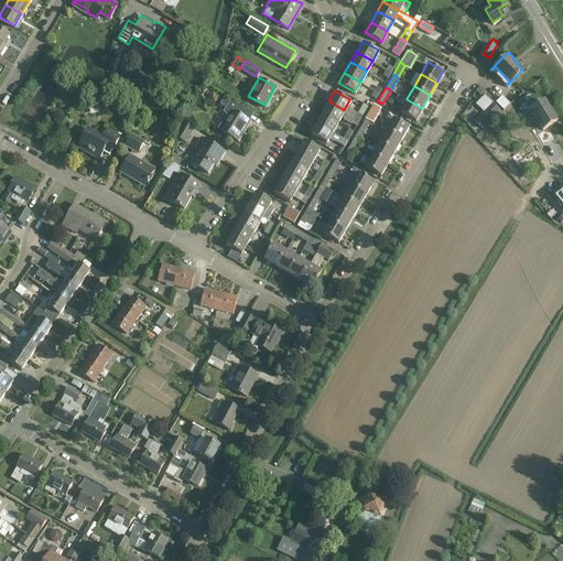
[(415,120),(422,108),(407,99),(407,98),(398,93),(394,98),(404,104),(400,110),(415,120)]
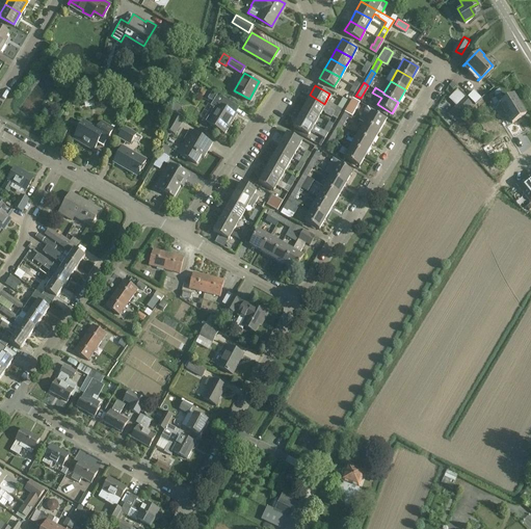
[(455,103),(447,112),(453,118),(470,101),(456,87),(448,96),(455,103)]
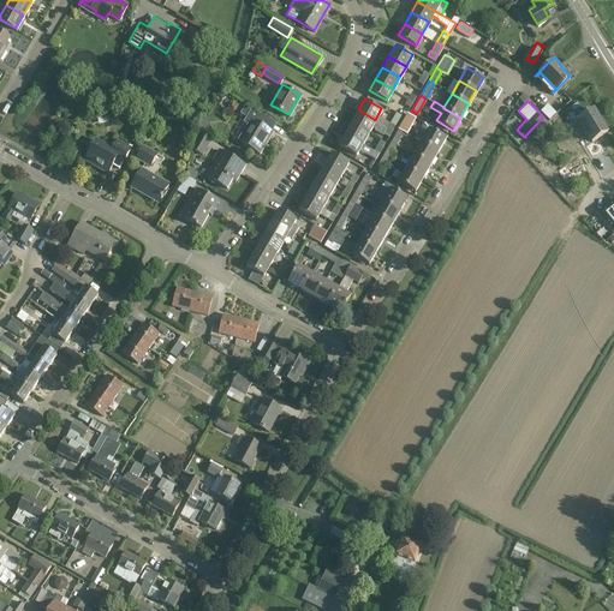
[(250,106),(244,117),(243,119),(251,125),(242,141),(258,151),(272,130),(266,126),(270,118),(250,106)]
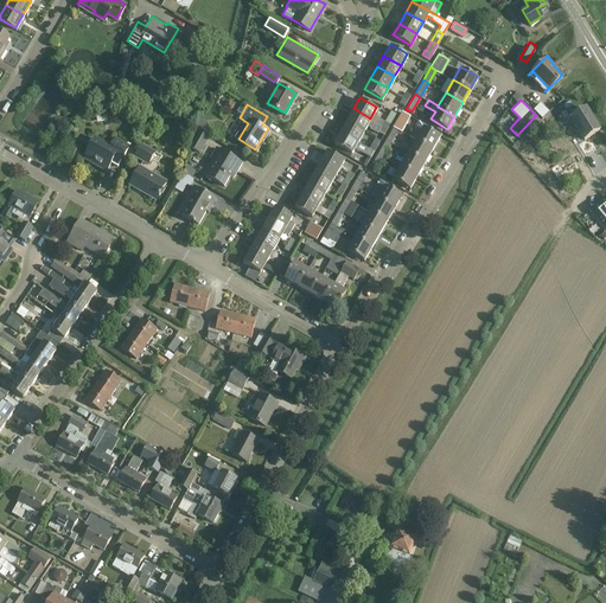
[(536,110),(536,113),(541,117),(548,110),(543,107),(540,107),(536,110)]
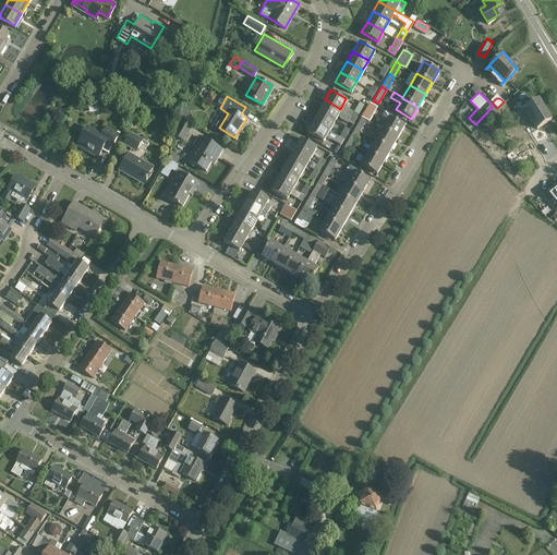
[(523,107),(535,127),(551,118),(539,98),(523,107)]
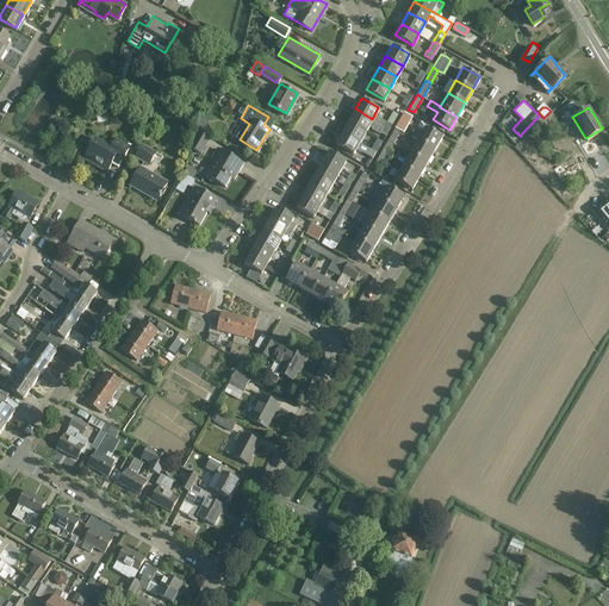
[(348,120),(365,130),(372,119),(355,108),(348,120)]
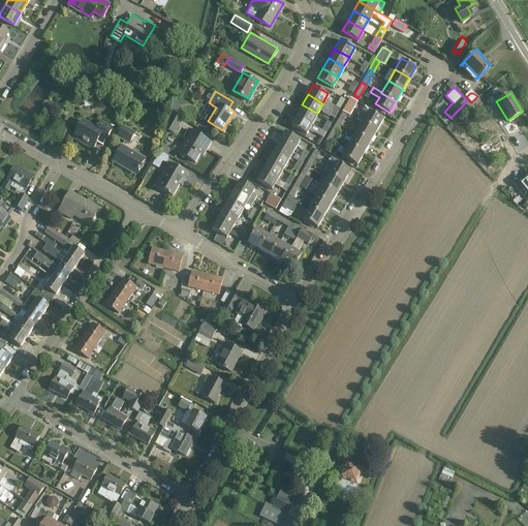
[(335,104),(332,109),(336,112),(339,106),(344,98),(344,97),(340,95),(335,104)]
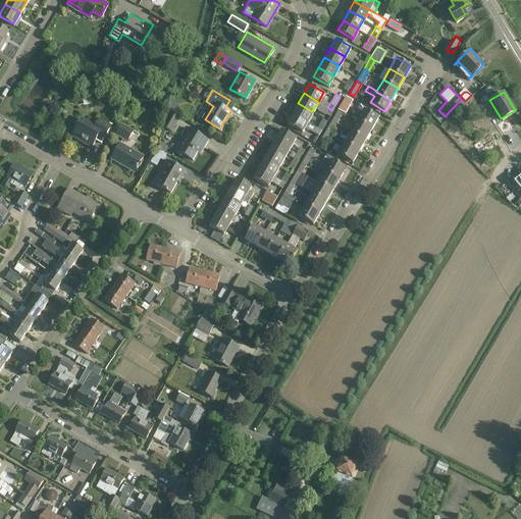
[(345,94),(336,107),(344,111),(352,98),(345,94)]
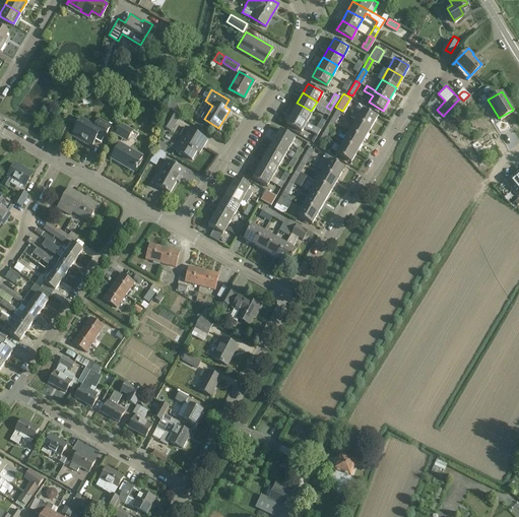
[(171,99),(166,107),(171,110),(173,108),(176,102),(171,99)]
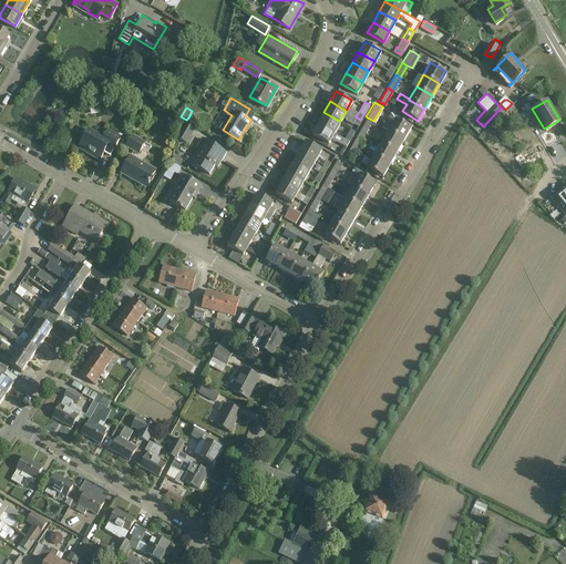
[(317,123),(333,132),(339,121),(323,112),(317,123)]
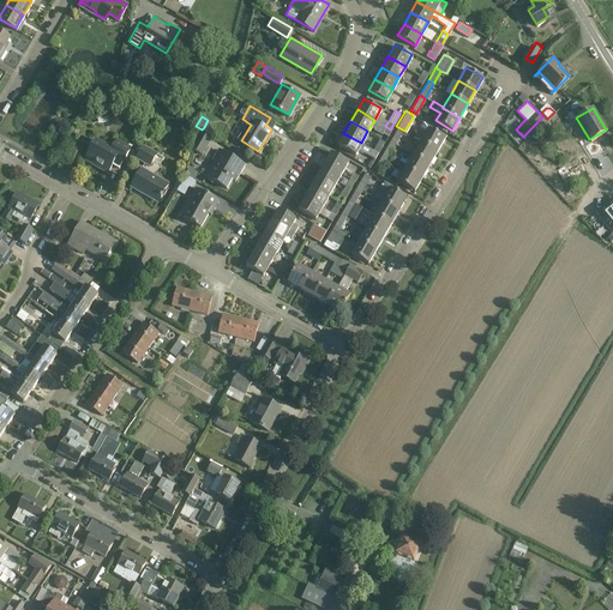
[(379,122),(377,127),(378,130),(382,132),(386,134),(388,134),(390,130),(385,126),(379,122)]
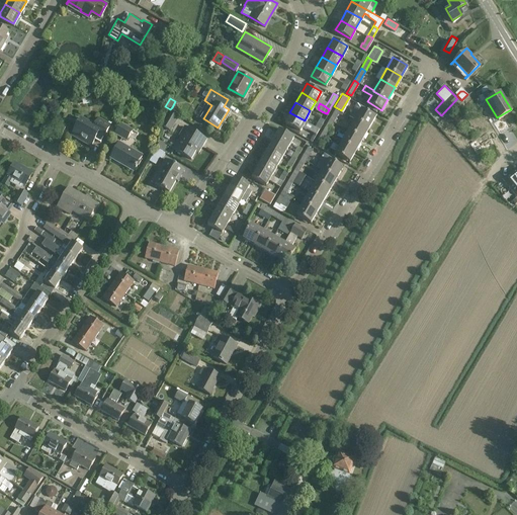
[(334,107),(328,118),(333,120),(340,124),(343,118),(336,114),(339,110),(334,107)]
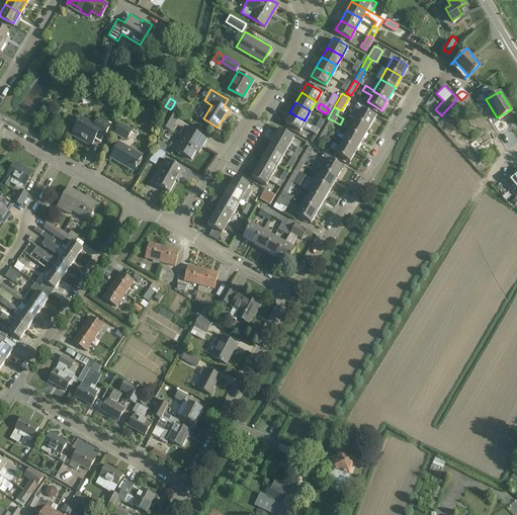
[(354,118),(368,127),(374,115),(360,107),(354,118)]
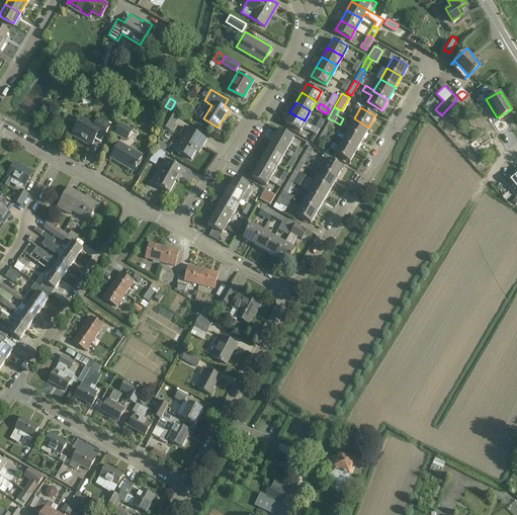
[(160,122),(170,127),(177,115),(168,109),(160,122)]
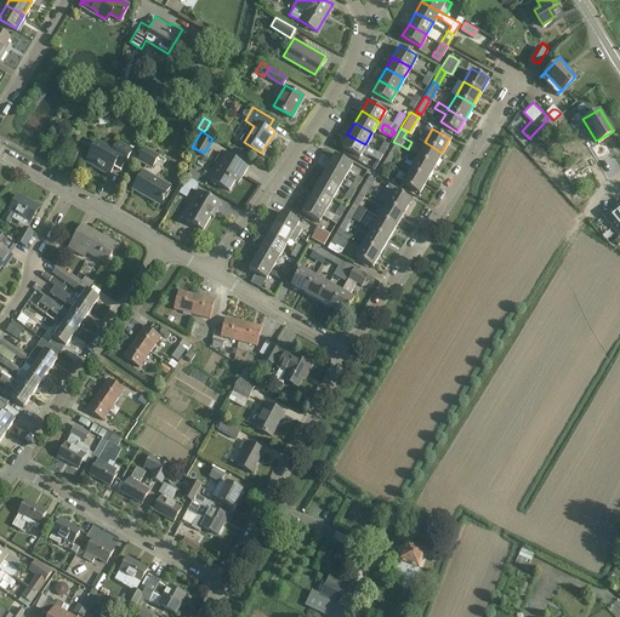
[(347,135),(341,146),(358,155),(362,149),(376,158),(371,166),(374,167),(381,153),(365,144),(347,135)]
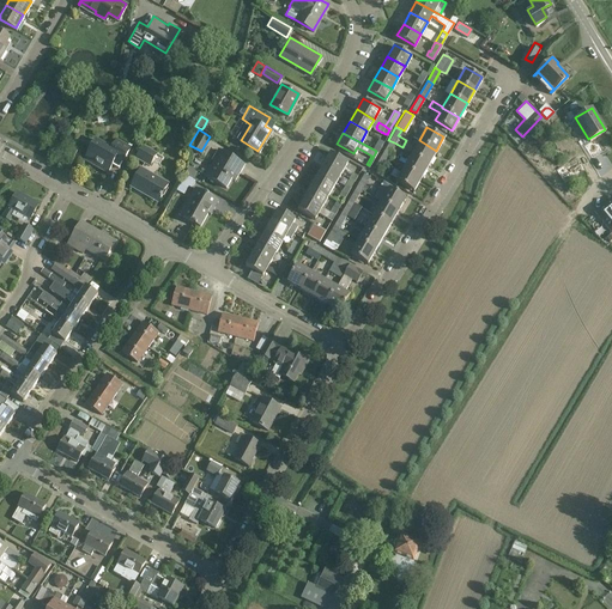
[(107,170),(111,162),(117,165),(129,145),(116,138),(110,146),(96,138),(84,157),(107,170)]
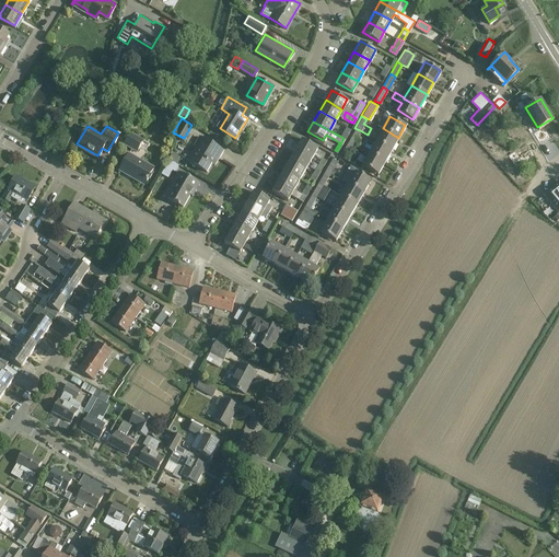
[(354,128),(348,140),(352,142),(360,130),(354,128)]
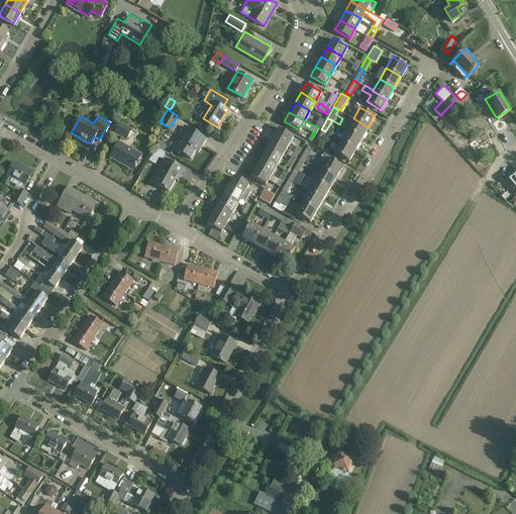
[(362,137),(368,127),(353,118),(346,129),(362,137)]
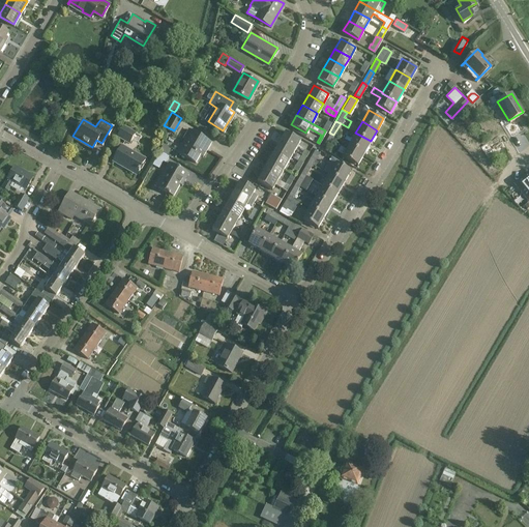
[(61,123),(57,130),(63,134),(67,126),(61,123)]
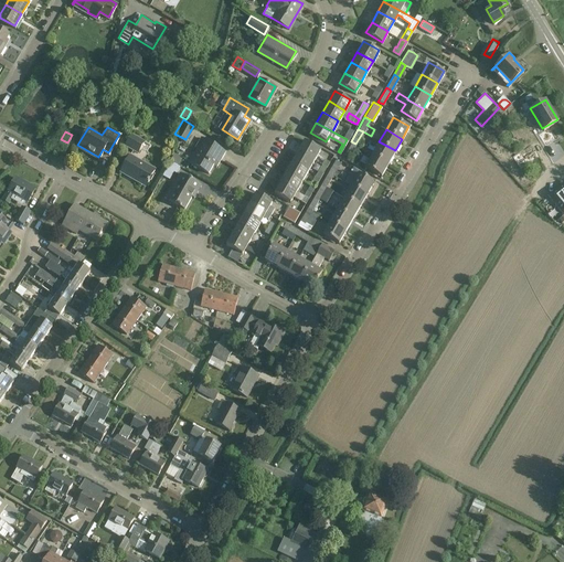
[(125,144),(137,150),(144,139),(131,131),(125,144)]
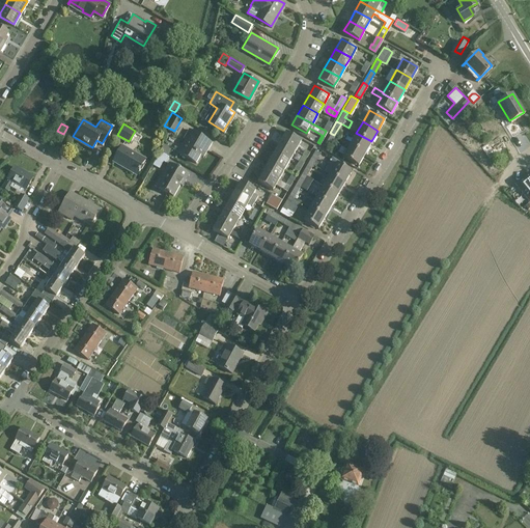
[(195,161),(202,149),(204,150),(211,141),(188,128),(183,137),(187,139),(179,151),(195,161)]
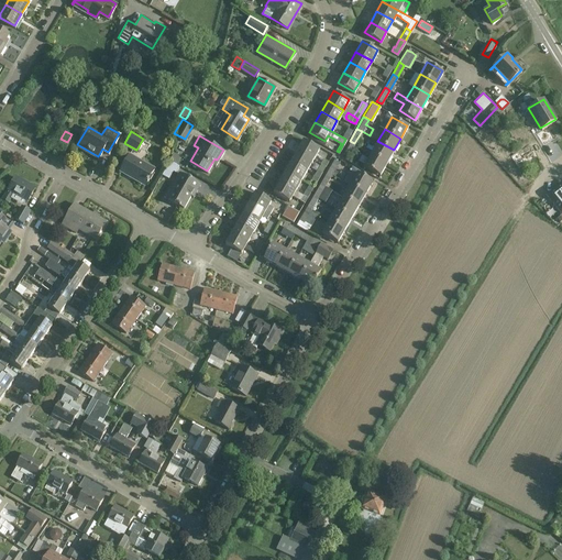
[(312,157),(319,147),(302,139),(297,149),(312,157)]
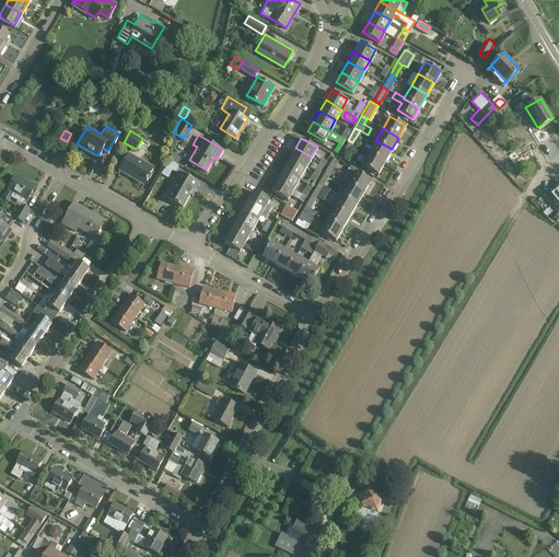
[(346,154),(352,142),(348,140),(341,152),(346,154)]
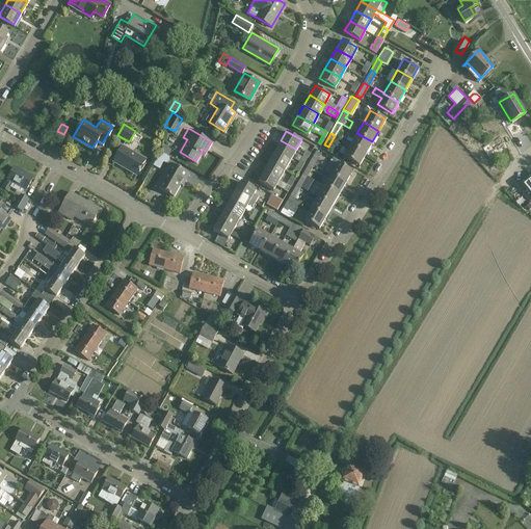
[(372,141),(356,133),(350,144),(365,153),(372,141)]
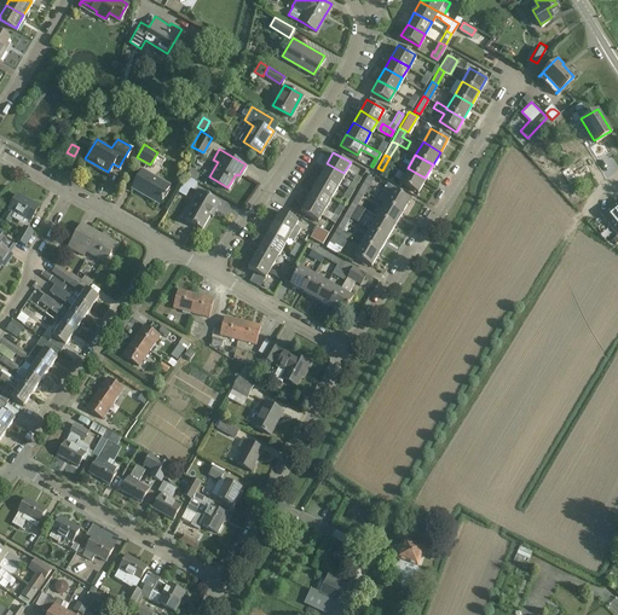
[(319,174),(338,185),(344,173),(327,163),(319,174)]
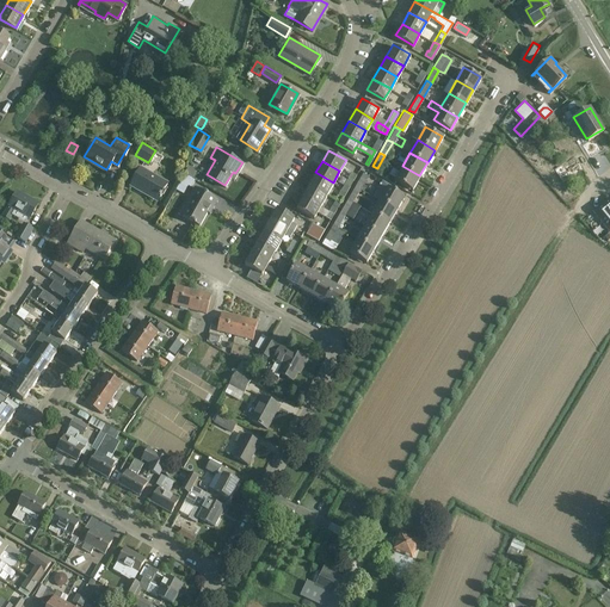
[(140,166),(129,184),(139,189),(140,186),(158,197),(166,180),(140,166)]
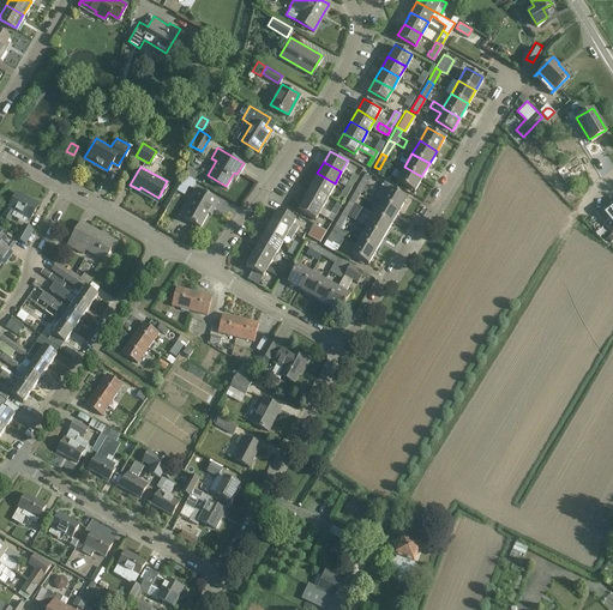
[(421,176),(404,167),(397,180),(414,189),(421,176)]
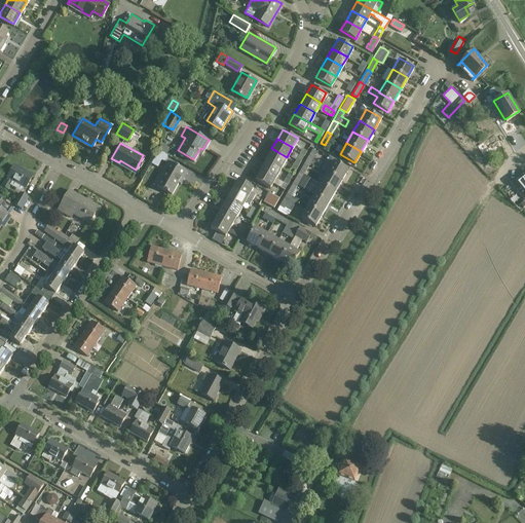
[(309,161),(316,150),(311,147),(305,159),(309,161)]
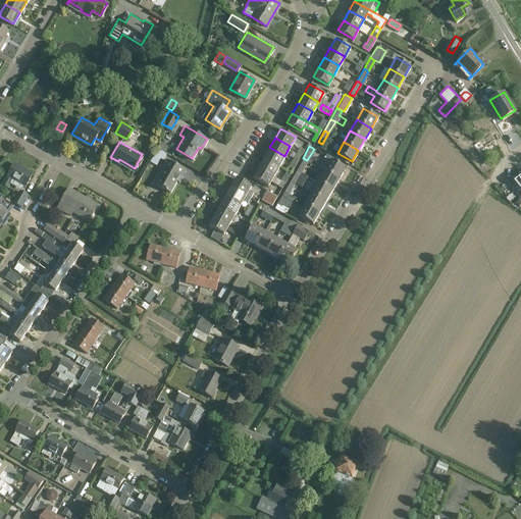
[(149,160),(156,164),(160,157),(162,158),(166,152),(157,147),(149,160)]
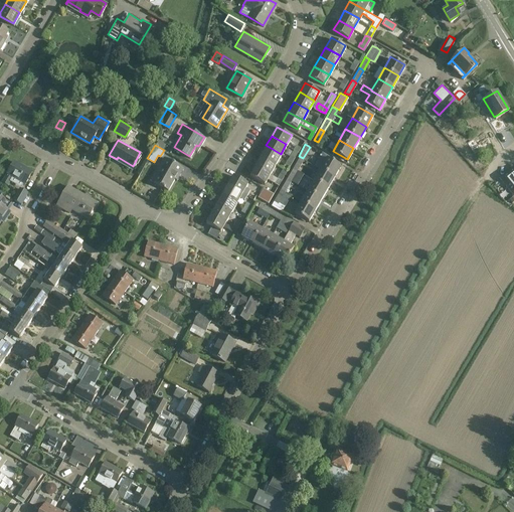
[(261,155),(275,163),(281,154),(266,145),(261,155)]
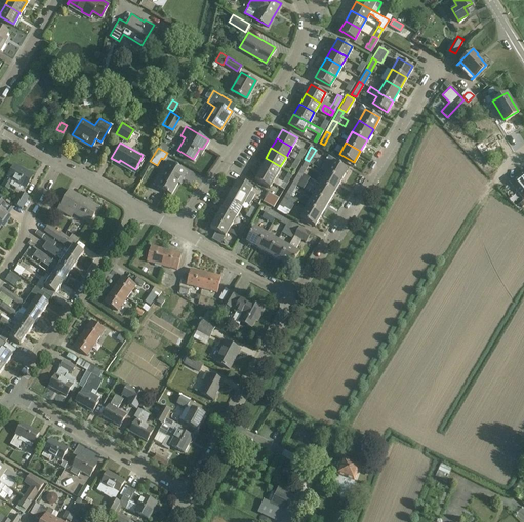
[(259,168),(275,176),(280,166),(266,158),(259,168)]
